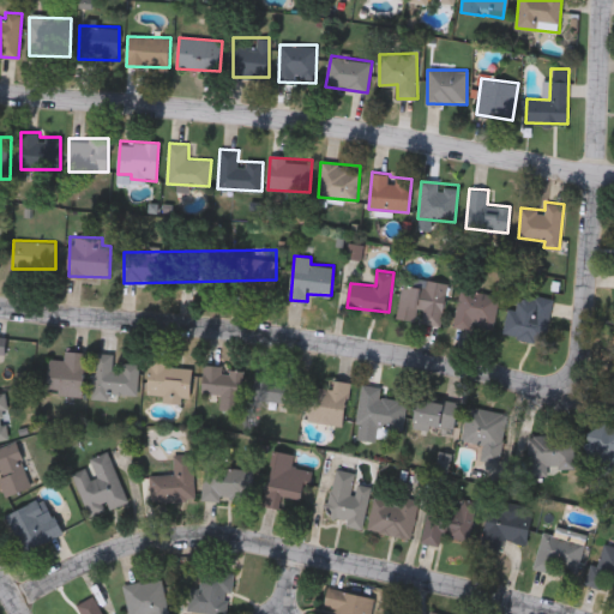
[(403,284),(423,288),(426,278),(449,282),(441,325),(419,321),(397,318),(403,284)]
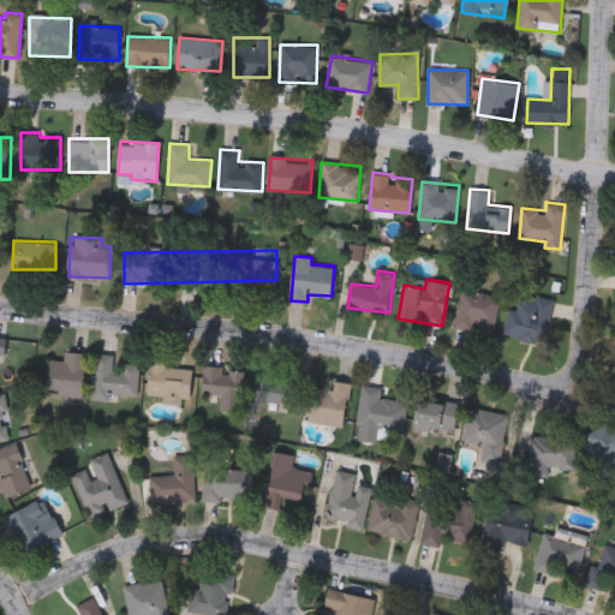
[(455,323),(461,287),(500,294),(494,330),(455,323)]
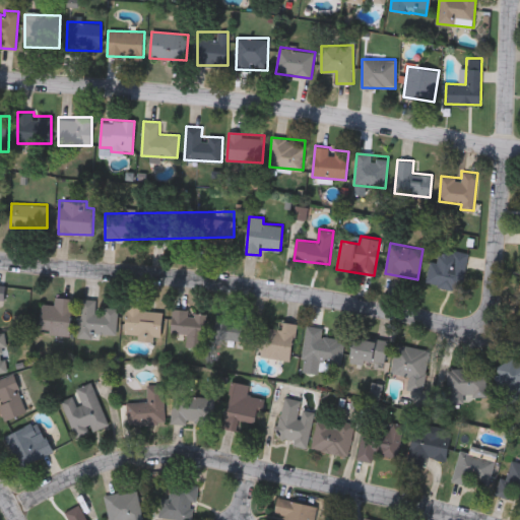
[(469,252),(462,289),(426,282),(430,261),(451,264),(454,249),(469,252)]
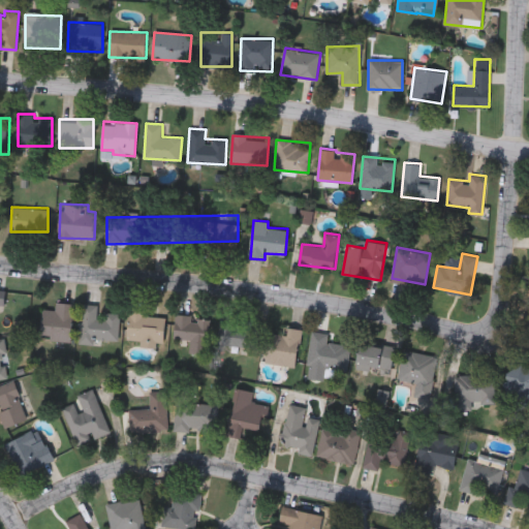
[(0,309),(6,310),(8,292),(0,291),(0,309)]
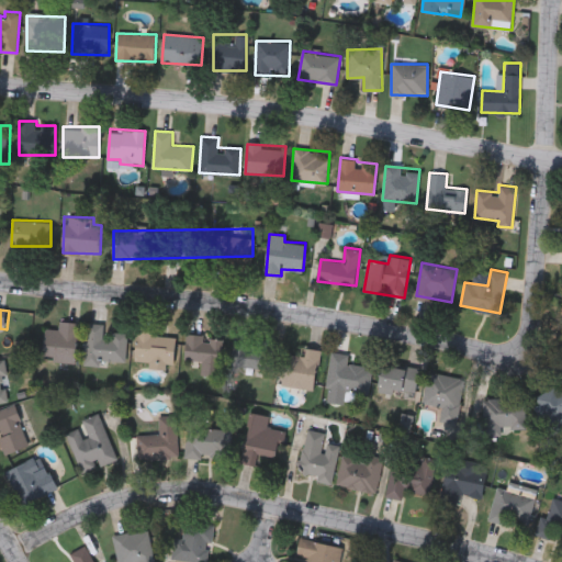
[(42,359),(45,328),(58,329),(59,319),(80,322),(76,362),(42,359)]
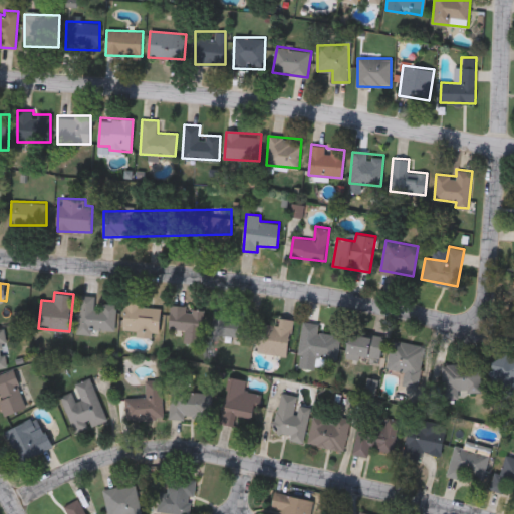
[(117,304),(115,333),(77,331),(79,295),(95,296),(95,302),(117,304)]
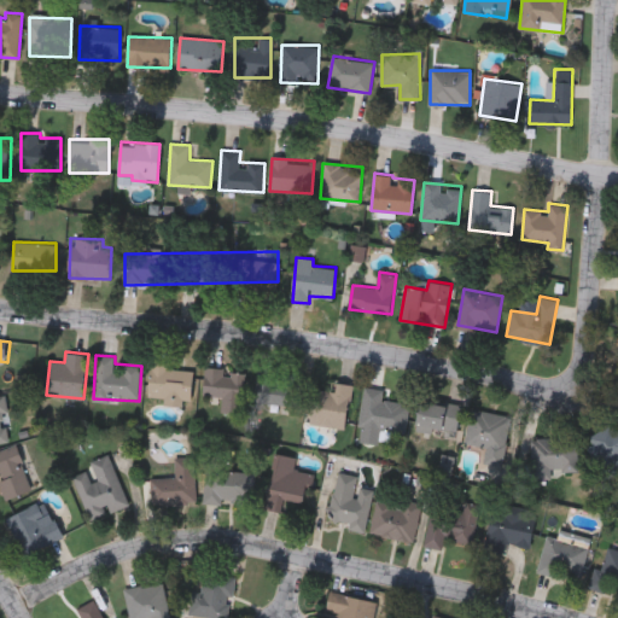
[(193,366),(191,404),(149,401),(151,363),(193,366)]
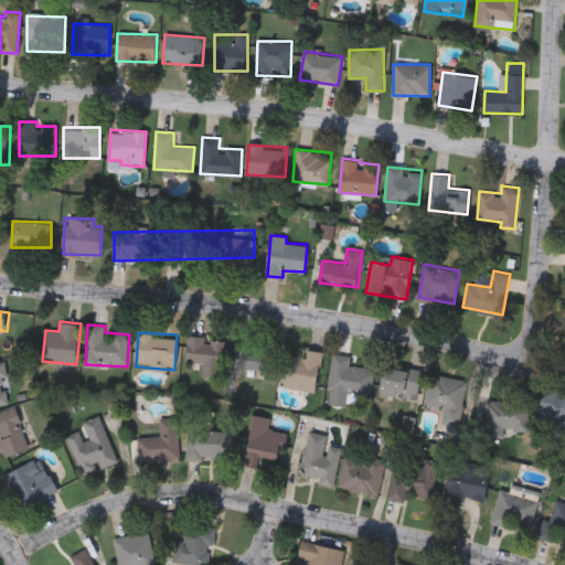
[(203,363),(185,362),(188,336),(226,339),(223,376),(202,375),(203,363)]
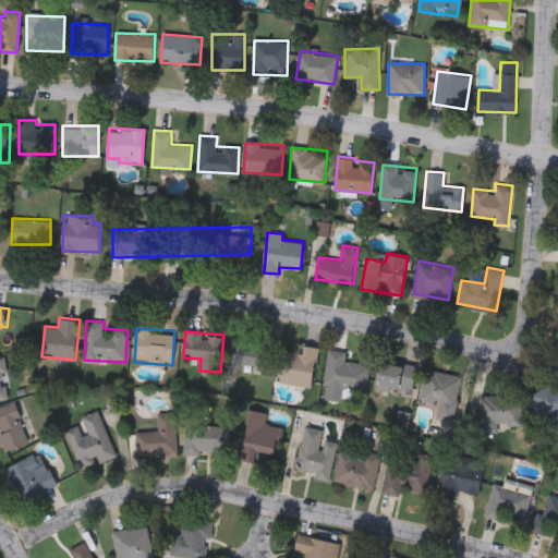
[(271,367),(230,363),(232,334),(274,338),(271,367)]
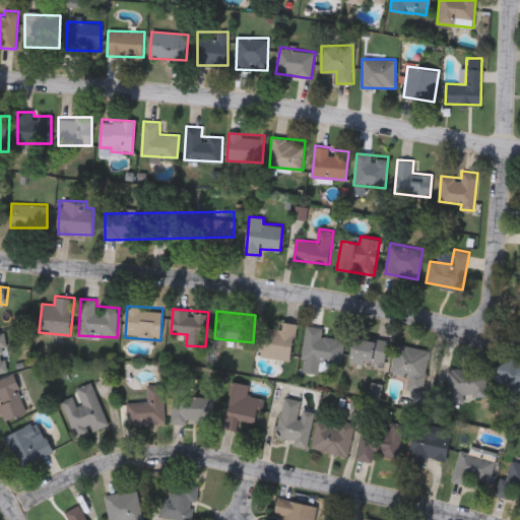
[(260,355),(264,326),(278,328),(279,321),(297,323),(291,361),(260,355)]
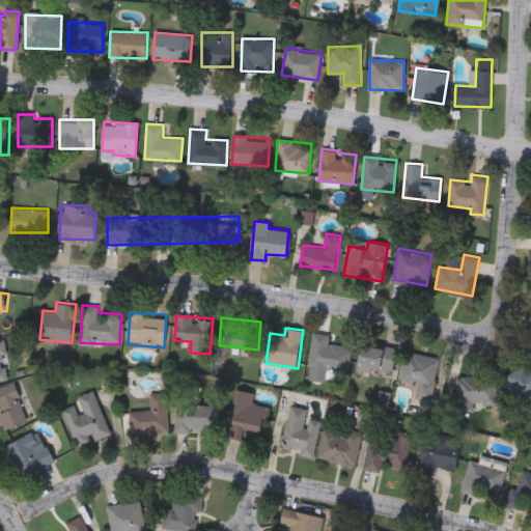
[(329,343),(351,345),(347,371),(309,367),(312,332),(330,334),(329,343)]
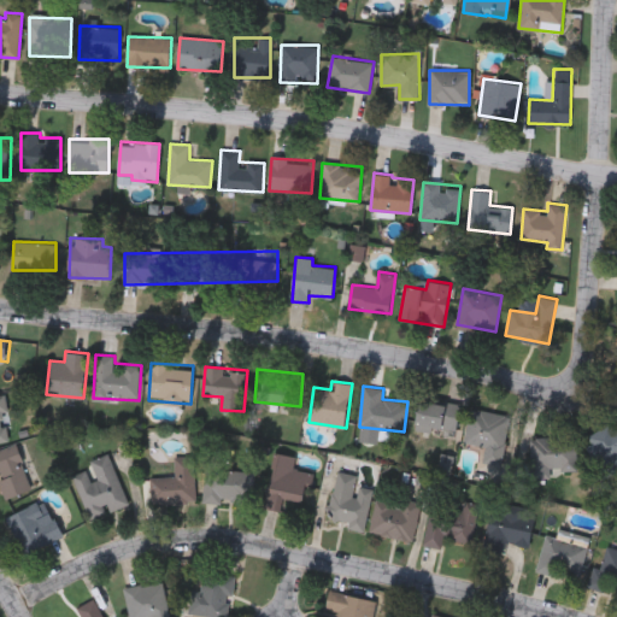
[(0,441),(0,394),(4,394),(12,440),(0,441)]
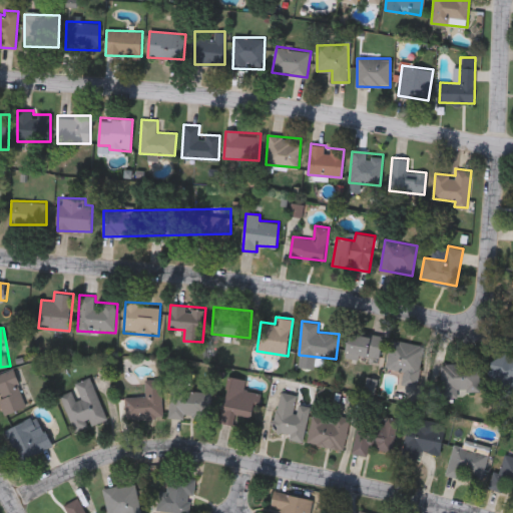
[(379,359),(346,355),(348,332),(381,336),(379,359)]
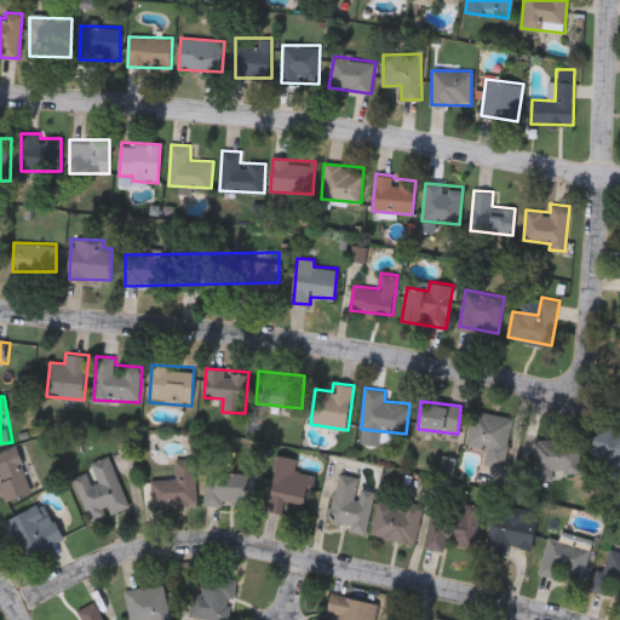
[(504,466),(481,463),(483,452),(466,448),(475,409),(514,417),(504,466)]
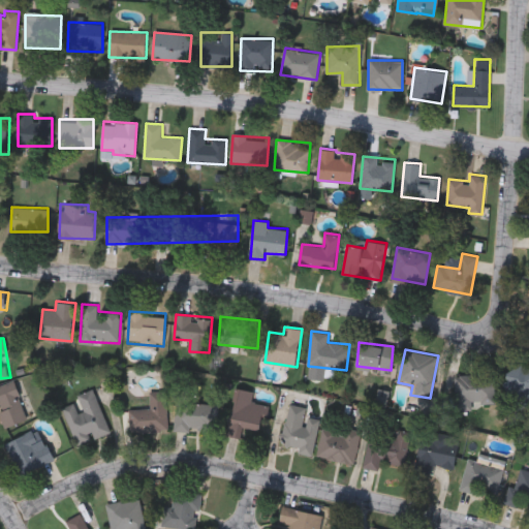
[(528,391),(516,397),(504,373),(528,361),(528,391)]
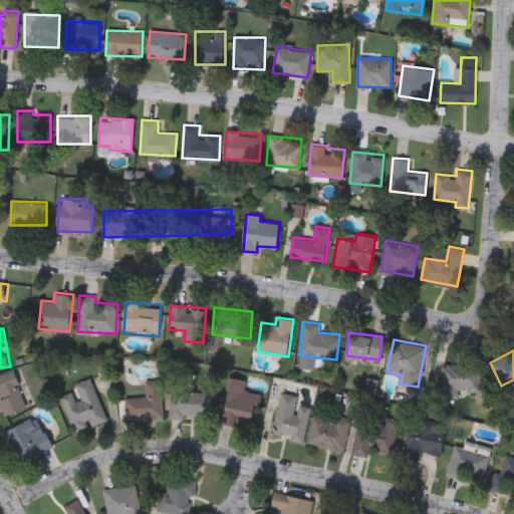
[(479,363),(479,392),(443,392),(443,363),(479,363)]
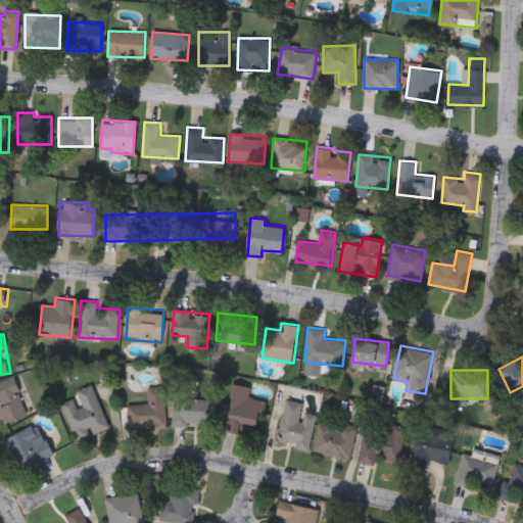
[(0,381),(19,380),(22,418),(0,419),(0,381)]
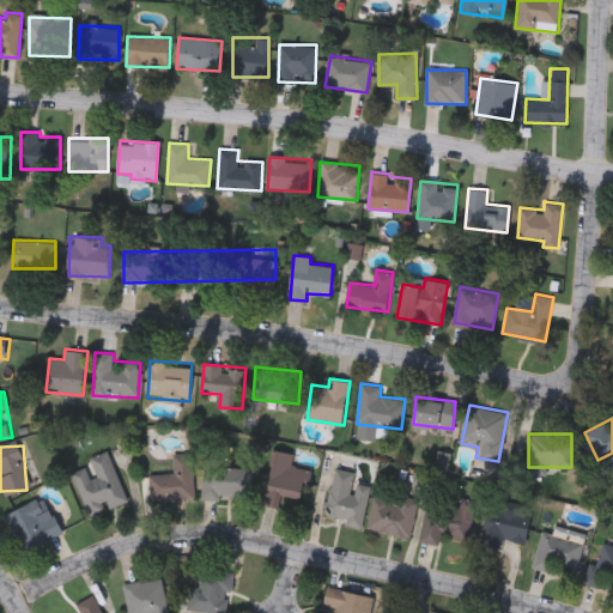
[(263,505),(272,450),(295,453),(292,466),(310,468),(305,498),(283,495),(280,508),(263,505)]
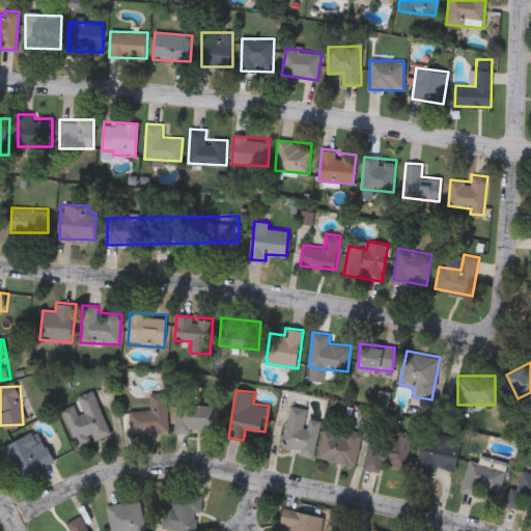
[(94,391),(110,435),(77,446),(63,408),(78,403),(76,397),(94,391)]
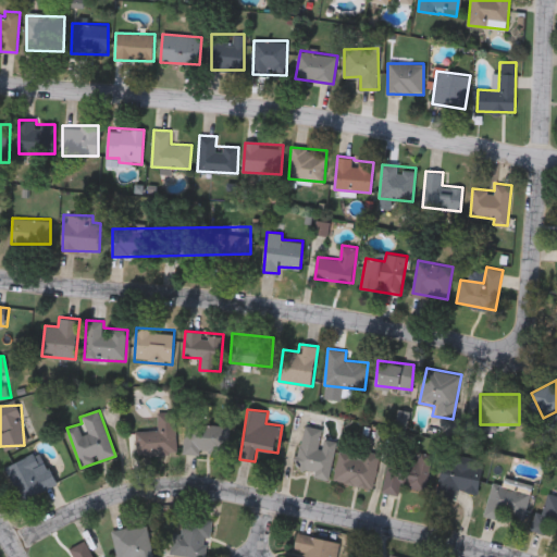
[(176,453),(136,454),(135,431),(158,431),(158,412),(175,411),(176,453)]
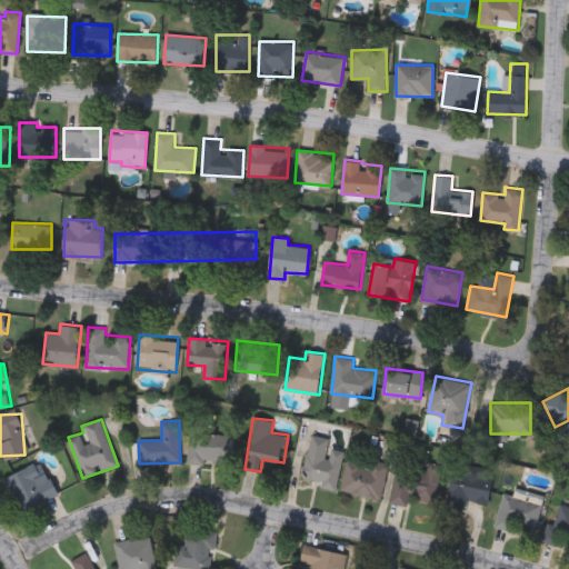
[(190,431),(237,435),(233,467),(188,462),(190,431)]
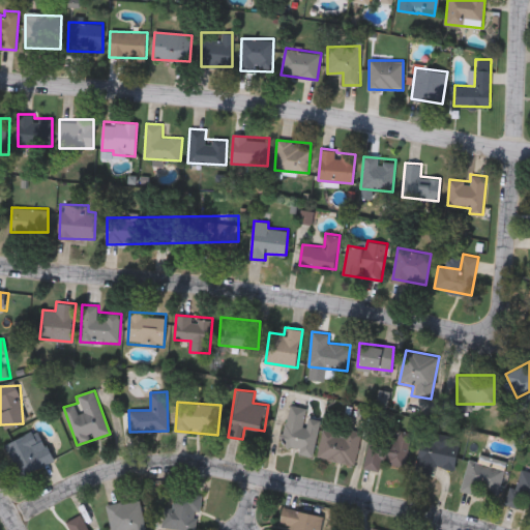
[(308,408),(306,416),(320,419),(314,455),(282,449),(290,405),(308,408)]
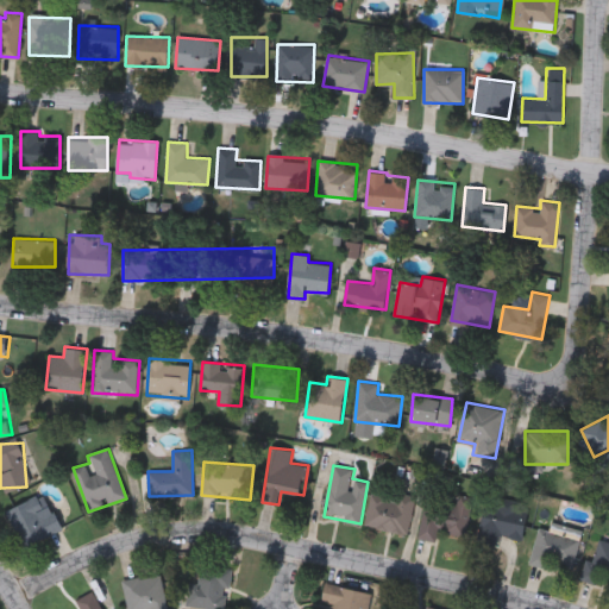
[(414,495),(408,533),(365,526),(372,488),(414,495)]
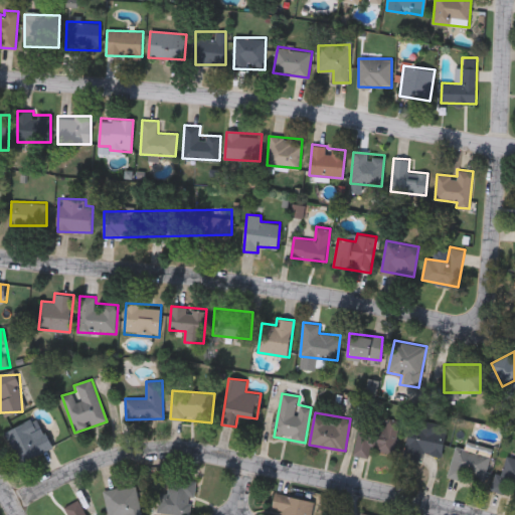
[(401,420),(394,459),(354,452),(360,419),(374,422),(375,415),(401,420)]
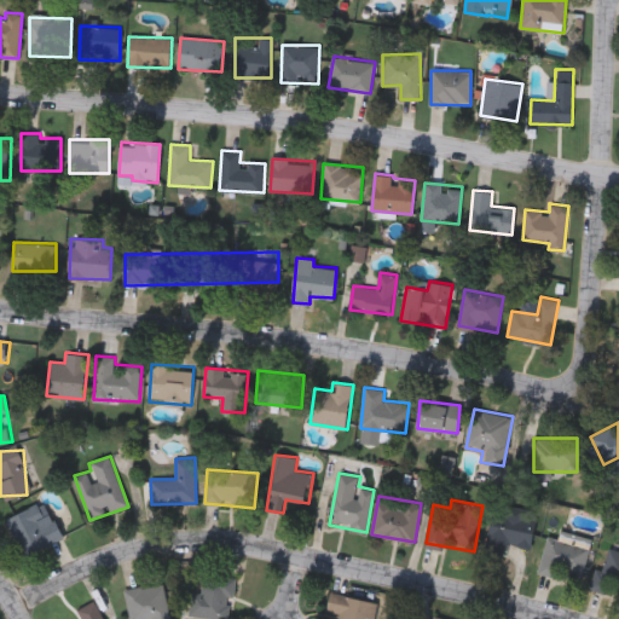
[(24,556),(6,518),(39,503),(47,521),(55,518),(63,538),(24,556)]
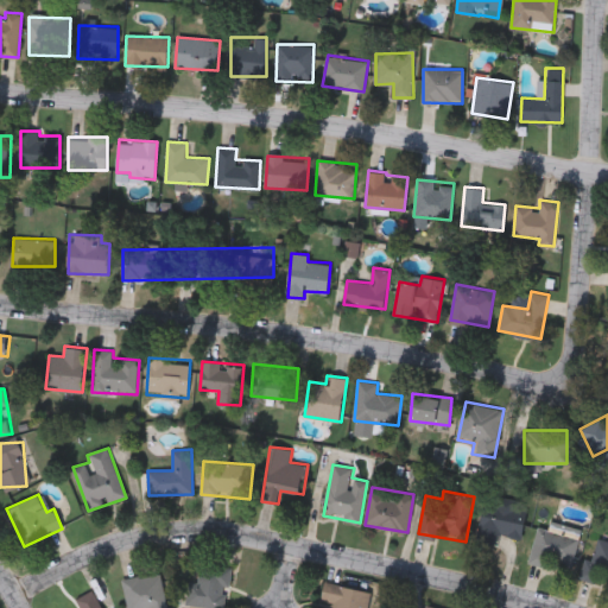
[(527,505),(520,538),(498,534),(495,548),(476,544),(485,498),(527,505)]
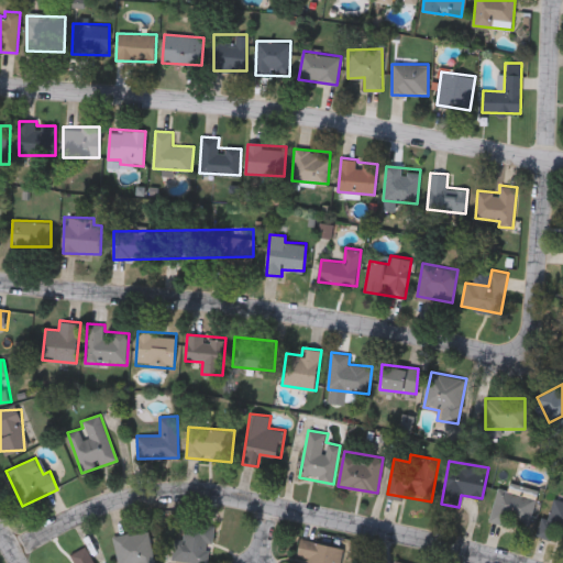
[(497,487),(507,489),(509,483),(538,489),(528,529),(489,519),(497,487)]
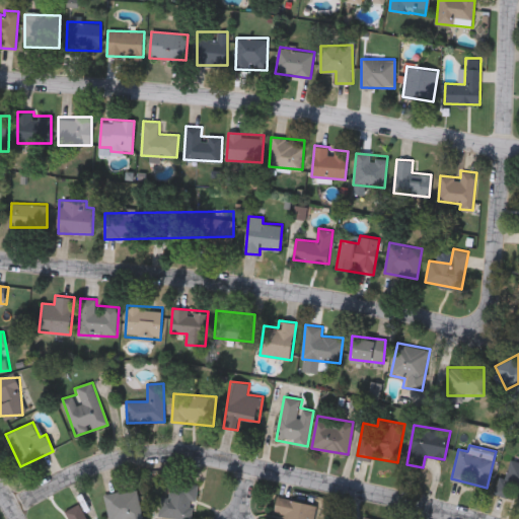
[(518,499),(497,493),(507,457),(518,460),(518,499)]
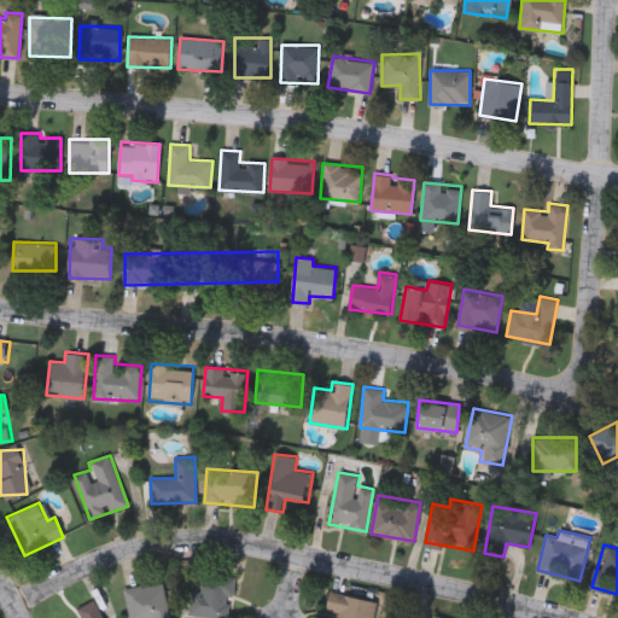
[(200,592),(203,572),(235,576),(229,617),(221,617),(190,613),(193,590),(200,592)]
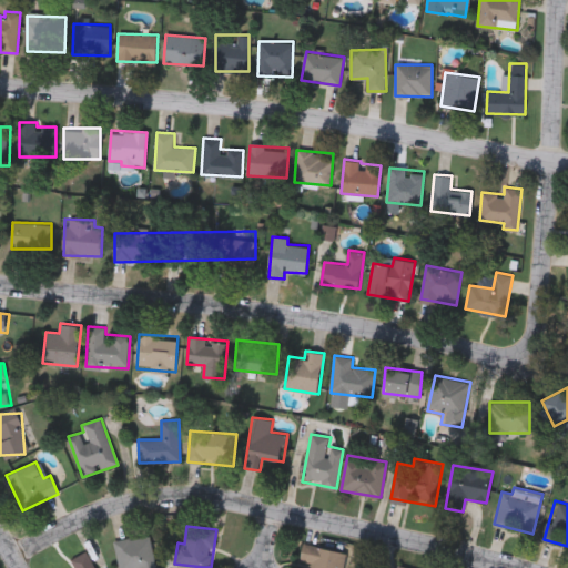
[(155,567),(119,567),(115,541),(150,536),(155,567)]
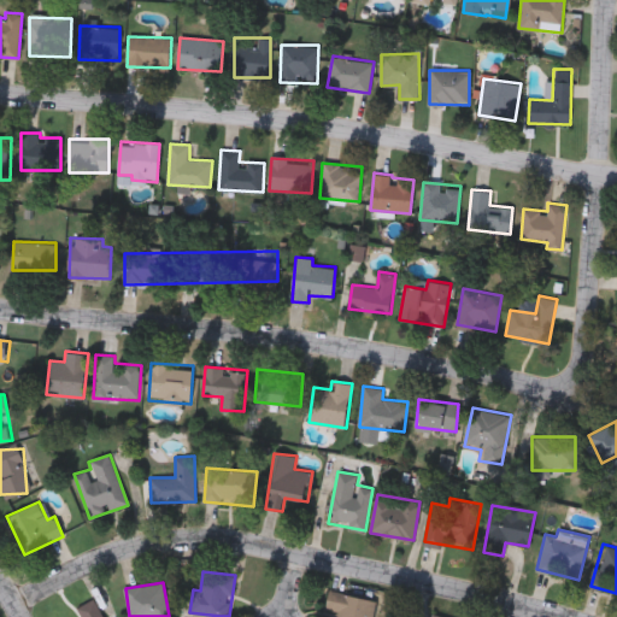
[(339,616),(340,611),(324,607),(329,589),(380,601),(376,616),(339,616)]
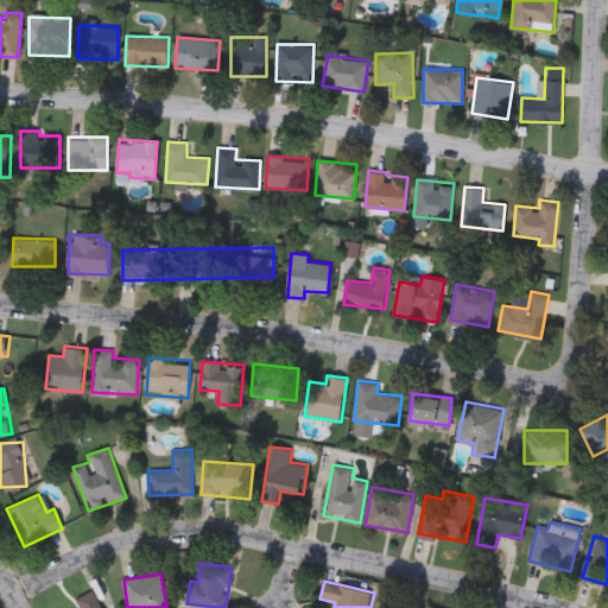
[(80,607),(76,599),(94,590),(102,607),(80,607)]
